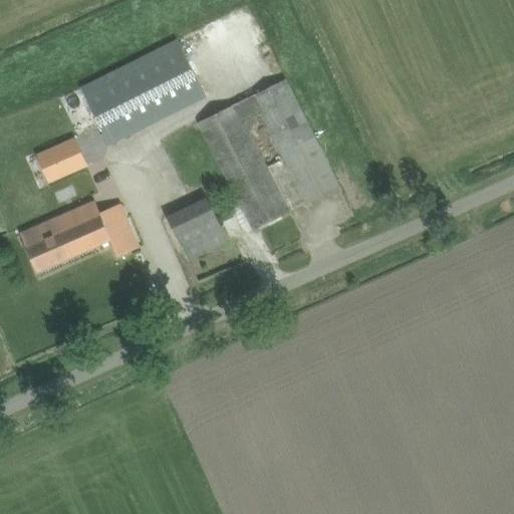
[(81,86),(110,146),(208,97),(178,38),(81,86)]
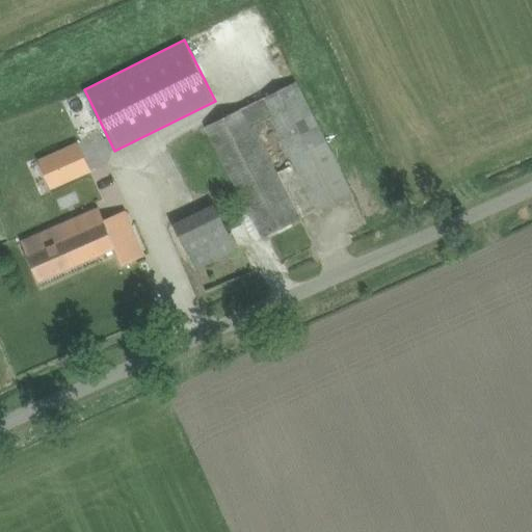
[(250,212),(263,238),(300,219),(254,126),(271,117),(318,210),(352,193),(296,81),(207,126),(243,200),(236,203),(243,216),(250,212)]
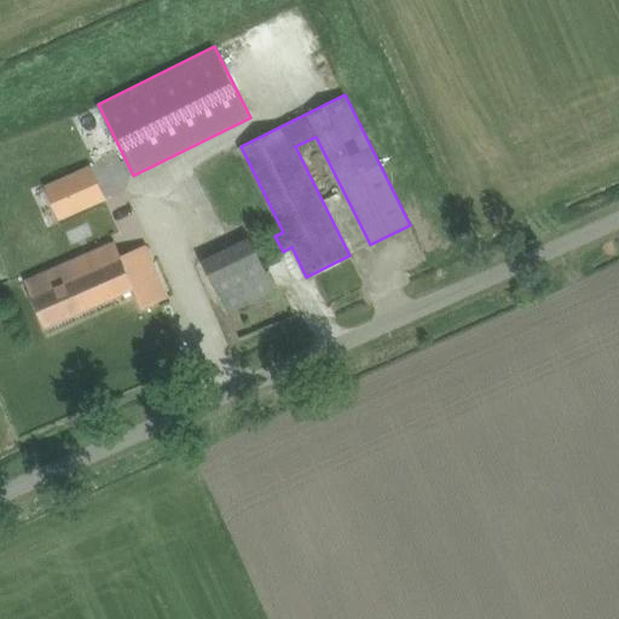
[(65,179),(46,186),(61,219),(79,210),(65,179)]
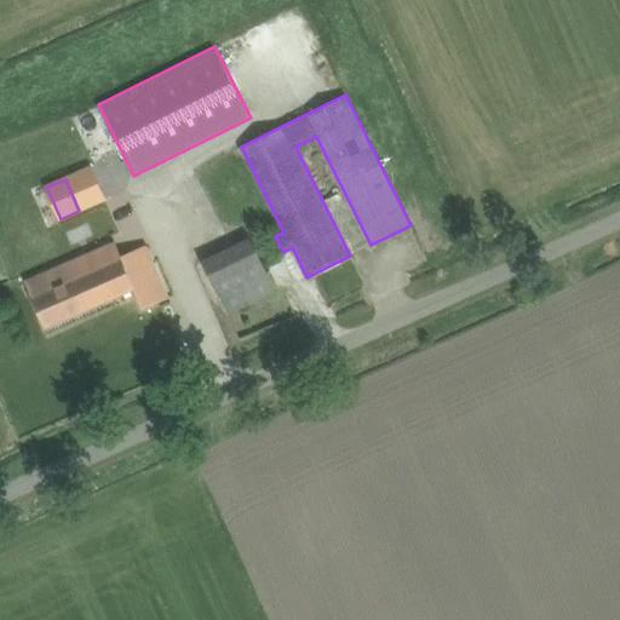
[(204,262),(229,314),(276,291),(251,239),(204,262)]
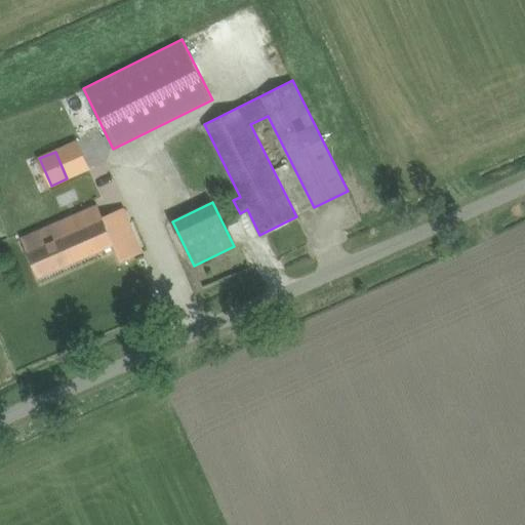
[(28,250),(39,277),(114,244),(121,261),(143,252),(124,208),(104,217),(98,206),(44,230),(48,241),(28,250)]
